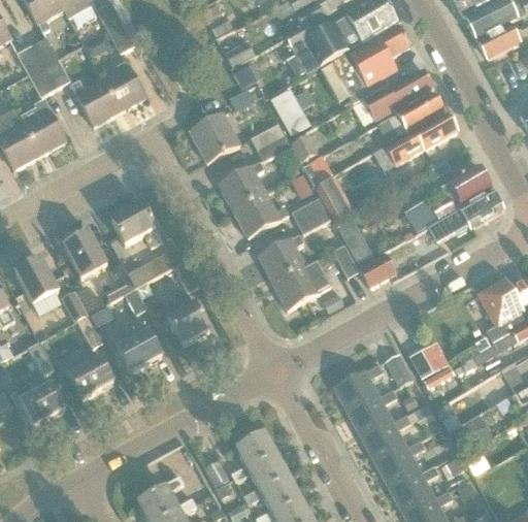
[(64,9),(59,0),(25,0),(38,23),(42,31),(51,27),(45,19),(64,9)]
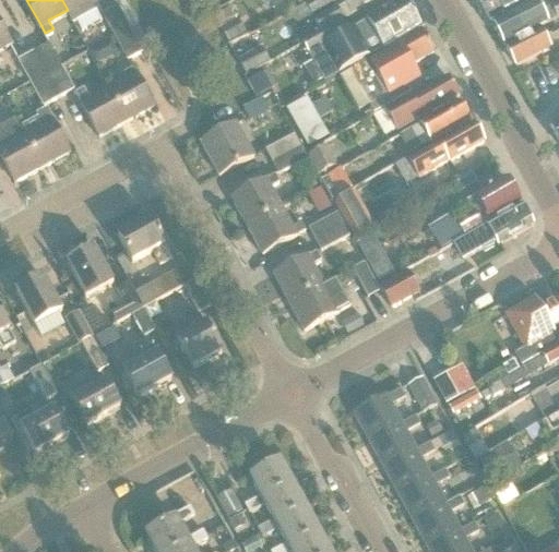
[(72,18),(91,8),(99,3),(97,0),(62,0),(68,10),(72,18)]
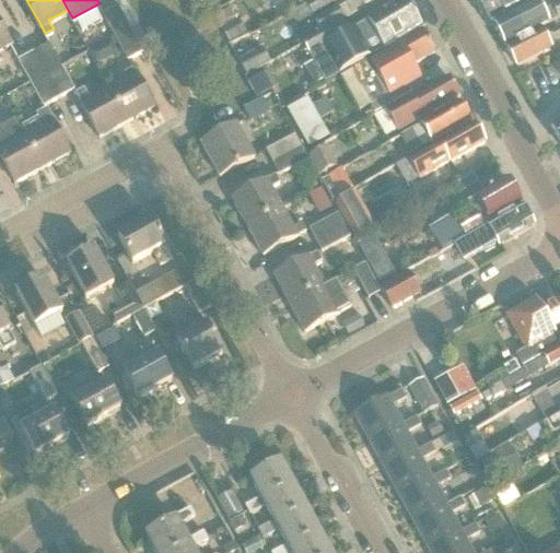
[(371,51),(384,44),(420,23),(407,0),(391,0),(368,14),(370,19),(357,27),(354,23),(339,33),(333,22),(302,38),(325,78),(371,51)]
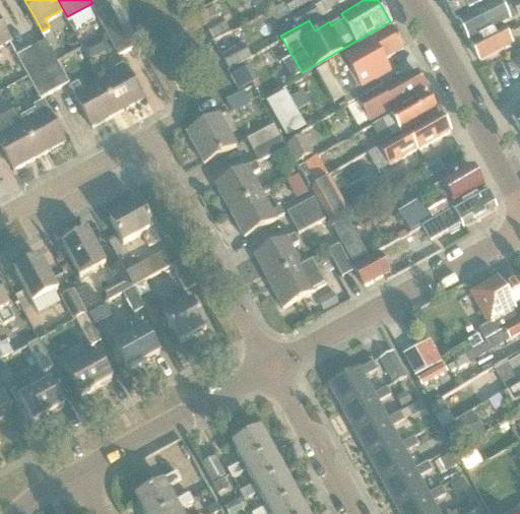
[(290,10),(309,0),(284,0),(290,10)]
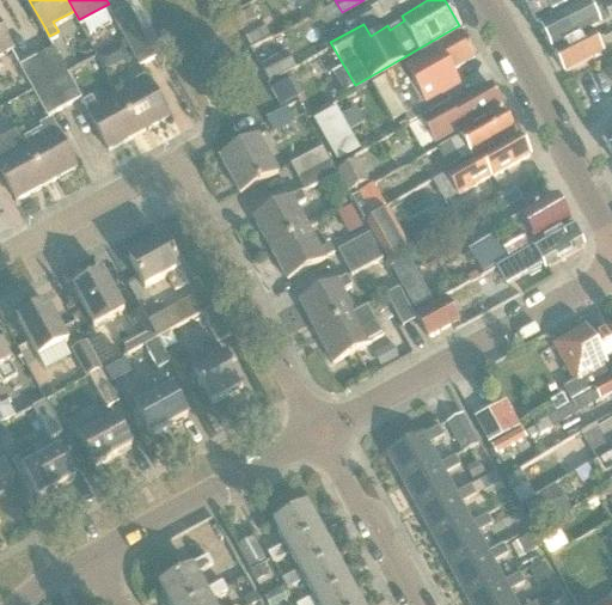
[(353,30),(404,0),(377,0),(369,4),(368,2),(344,17),(353,30)]
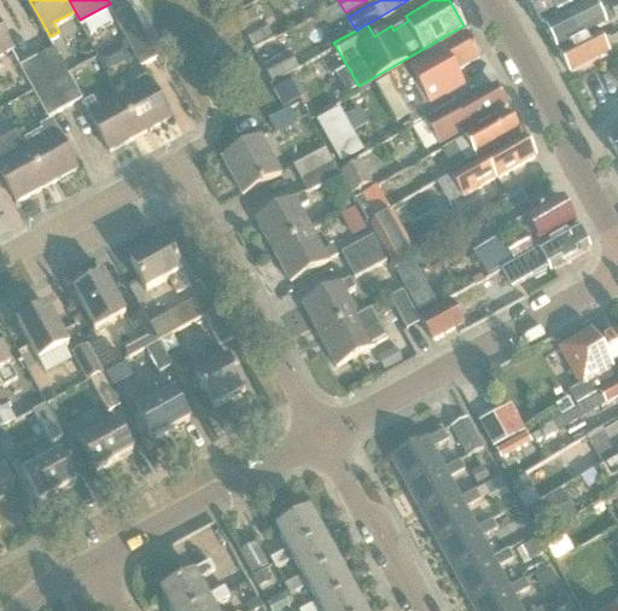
[(532,0),(542,17),(575,0),(532,0)]
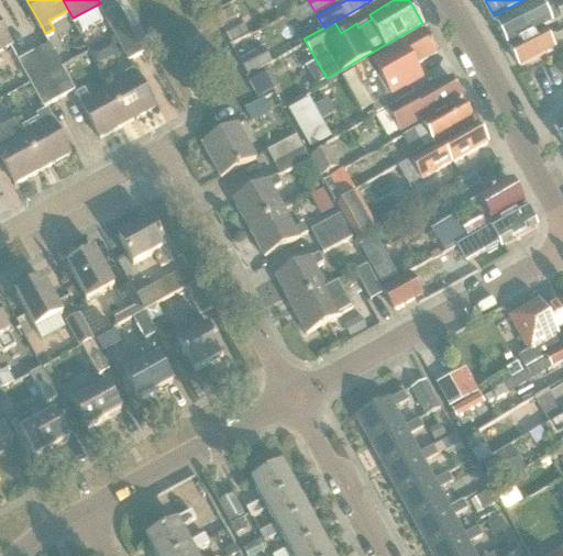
[(556,0),(555,1),(545,7),(541,0),(532,0),(496,19),(508,41),(551,19),(562,12),(562,0),(556,0)]
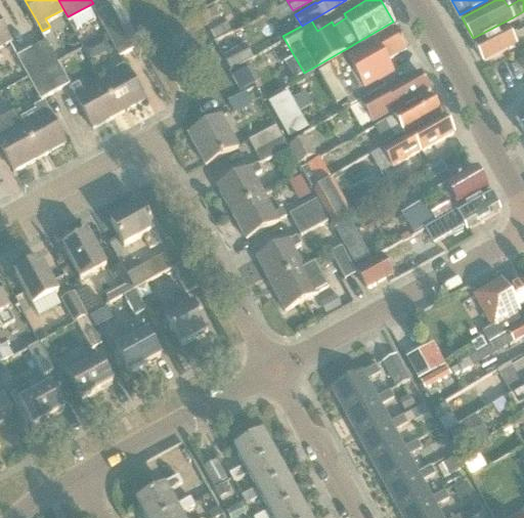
[(107,31),(122,23),(111,1),(96,9),(107,31)]
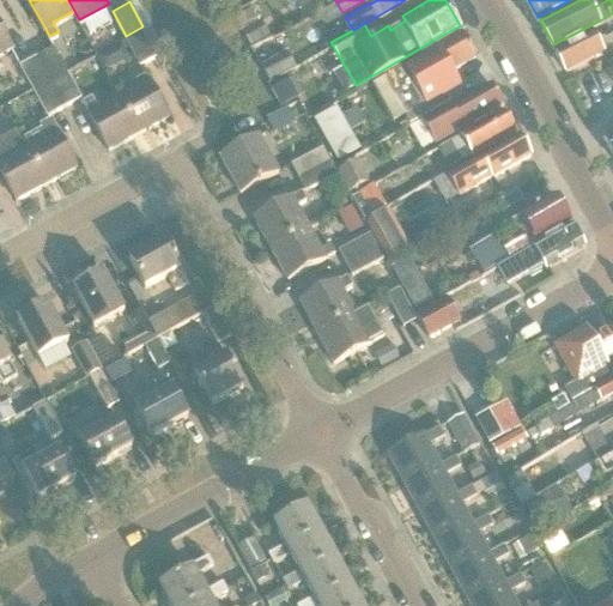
[(268,30),(261,17),(243,26),(250,40),(268,30)]
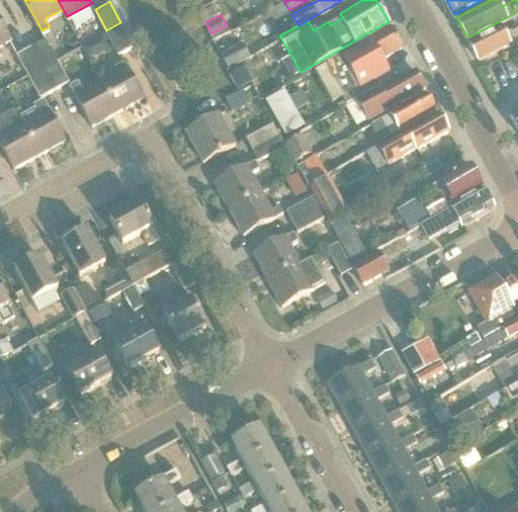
[(0,43),(10,37),(0,18),(0,43)]
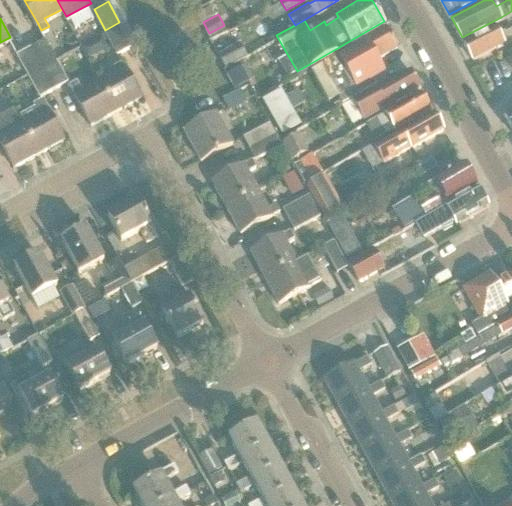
[(131,43),(119,22),(105,30),(117,51),(131,43)]
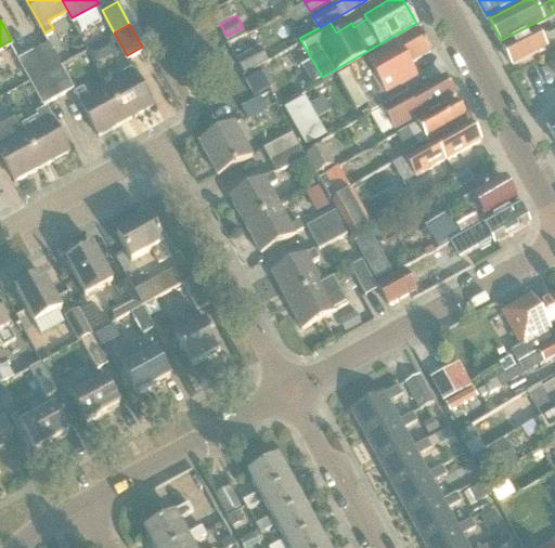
[(547,46),(554,41),(554,27),(542,35),(536,24),(502,41),(513,61),(546,43),(547,46)]
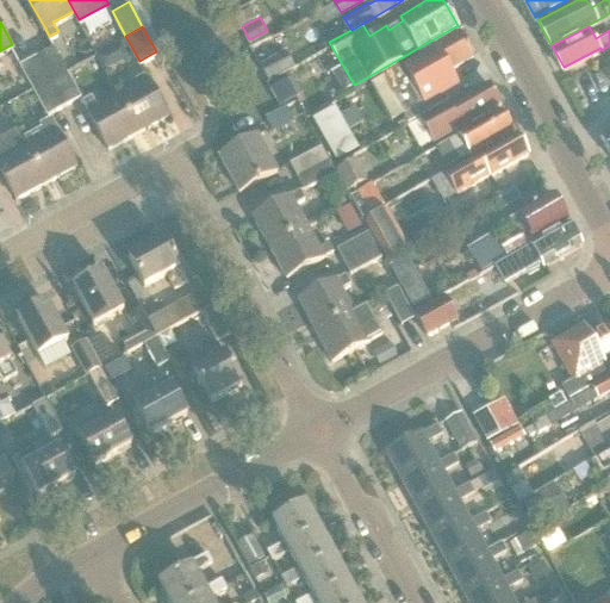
[(459,28),(384,72),(393,88),(391,89),(404,111),(414,105),(418,114),(449,98),(443,88),(456,81),(448,66),(473,51),(459,28)]
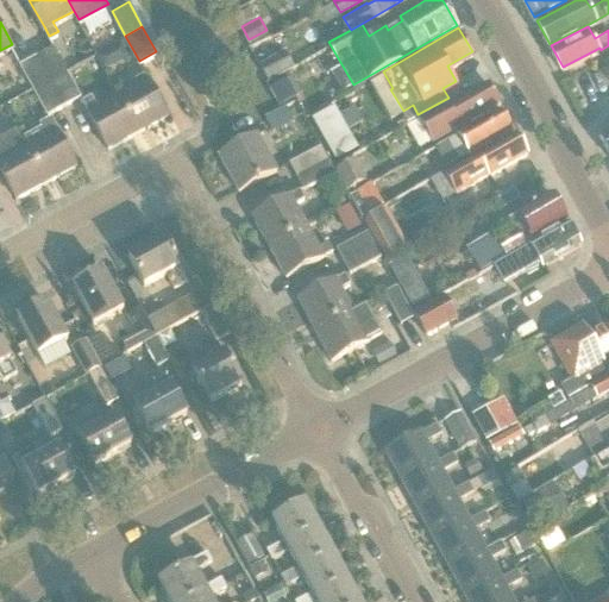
[(54,43),(37,51),(50,76),(67,68),(54,43)]
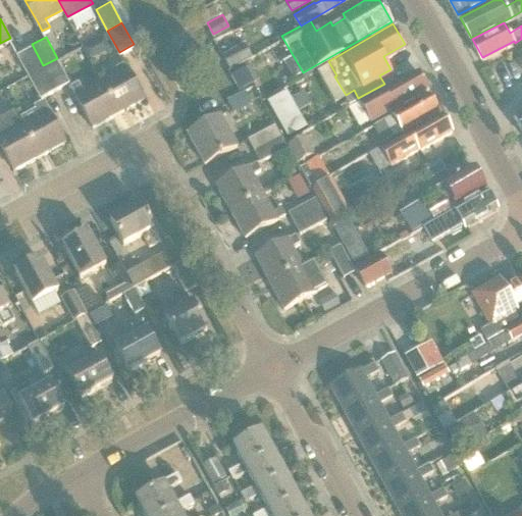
[(222,51),(230,65),(252,53),(244,39),(222,51)]
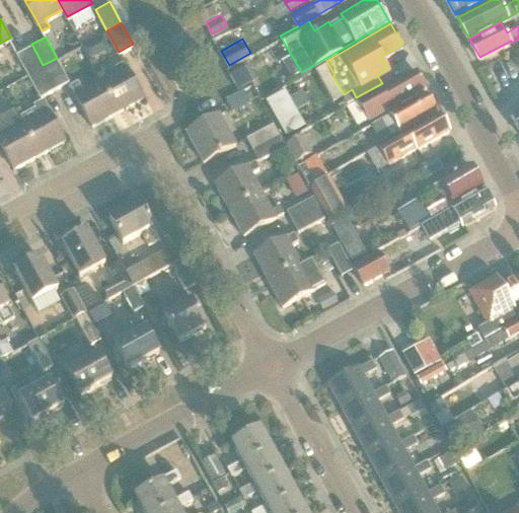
[(43,65),(31,44),(16,52),(28,73),(43,65)]
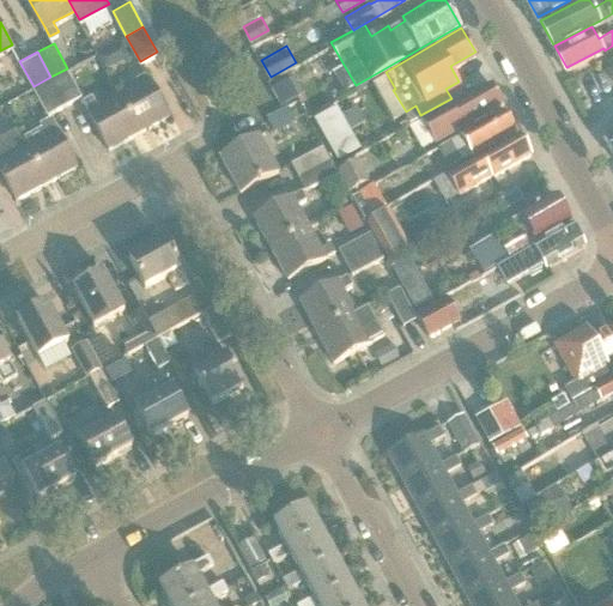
[(67,68),(50,77),(65,102),(82,94),(67,68)]
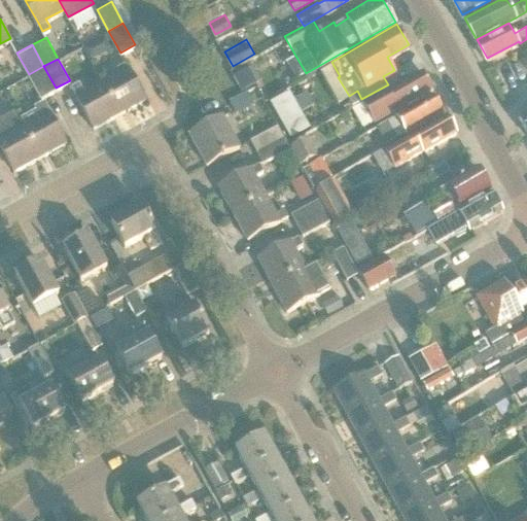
[(43,66),(29,74),(40,96),(56,88),(43,66)]
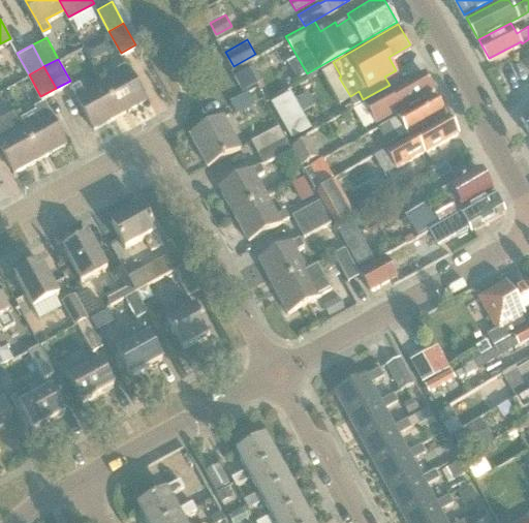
[(103,81),(120,112),(146,97),(129,66),(103,81)]
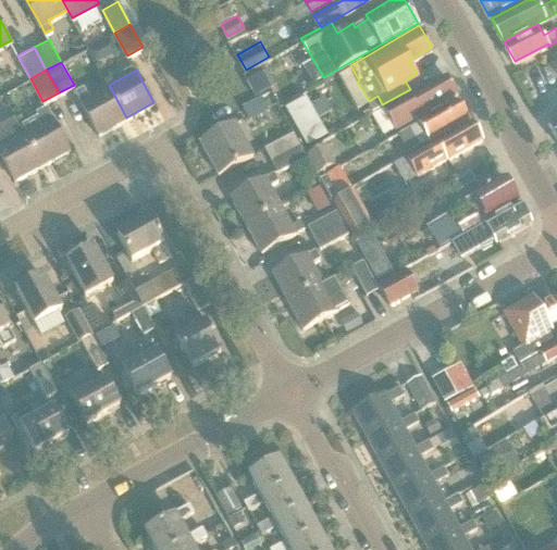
[(407,91),(385,104),(372,112),(383,130),(395,124),(396,125),(457,90),(446,73),(409,95),(407,91)]
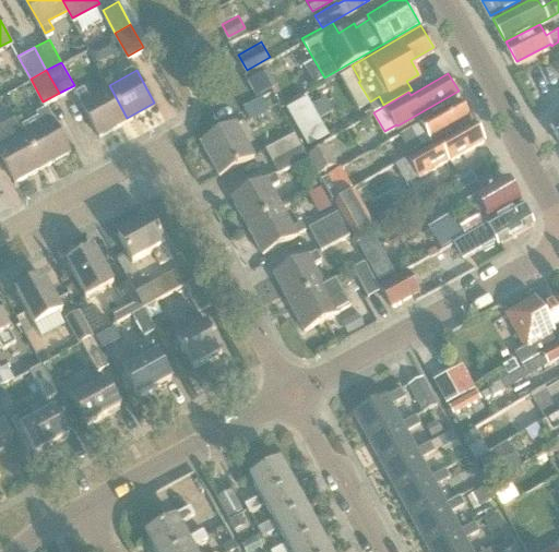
[(127,118),(109,85),(90,95),(84,84),(75,88),(82,99),(81,100),(99,133),(127,118)]
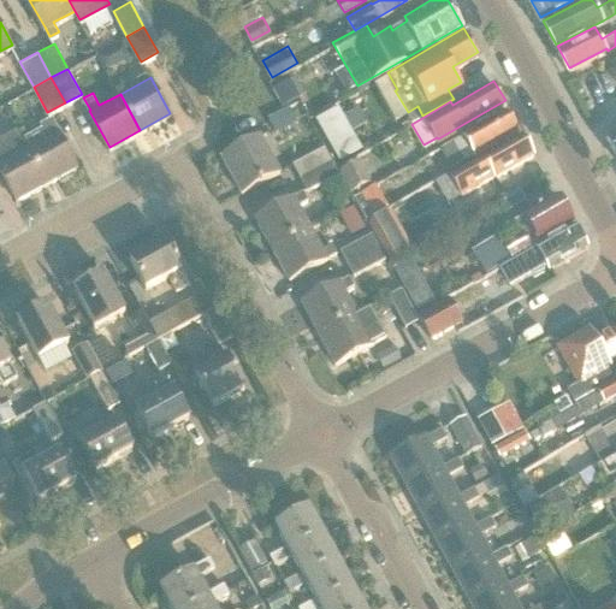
[(339,157),(362,143),(338,101),(315,114),(339,157)]
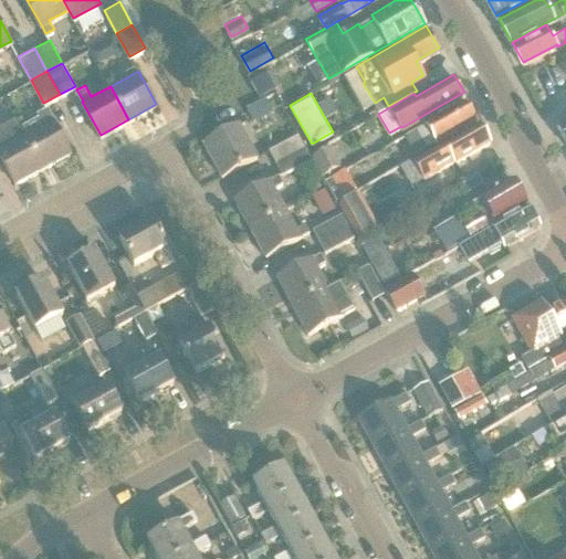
[(253,117),(273,106),(266,94),(247,106),(253,117)]
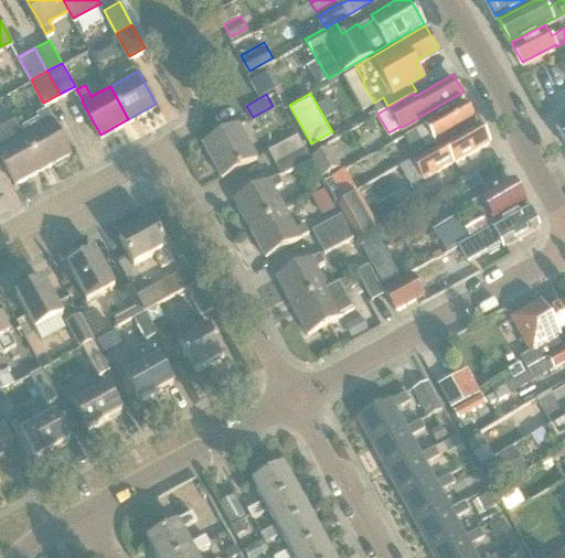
[(435,140),(476,117),(473,114),(473,110),(470,103),(467,103),(465,98),(425,121),(428,127),(409,138),(416,150),(435,139),(435,140)]
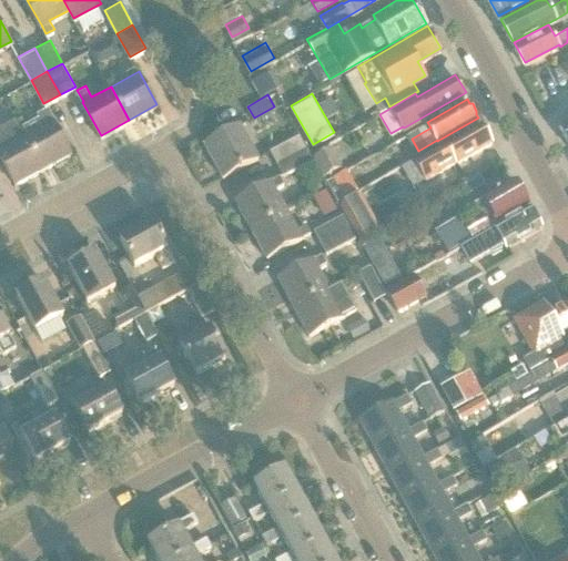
[(44,123),(26,133),(43,166),(71,151),(53,118),(52,118),(49,110),(40,114),(44,123)]
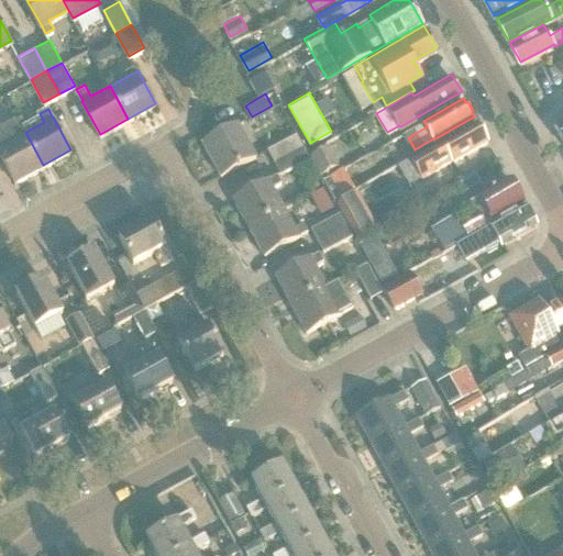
[(15,115),(0,123),(0,152),(15,180),(43,165),(25,132),(15,115)]
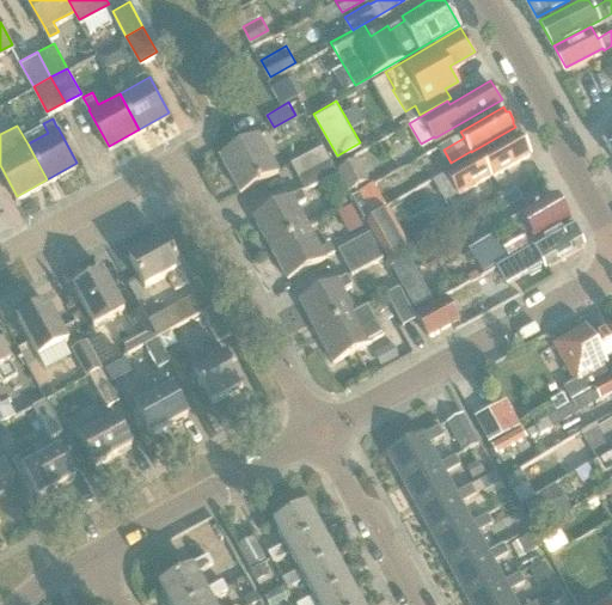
[(459,190),(491,172),(531,150),(519,129),(447,170),(459,190)]
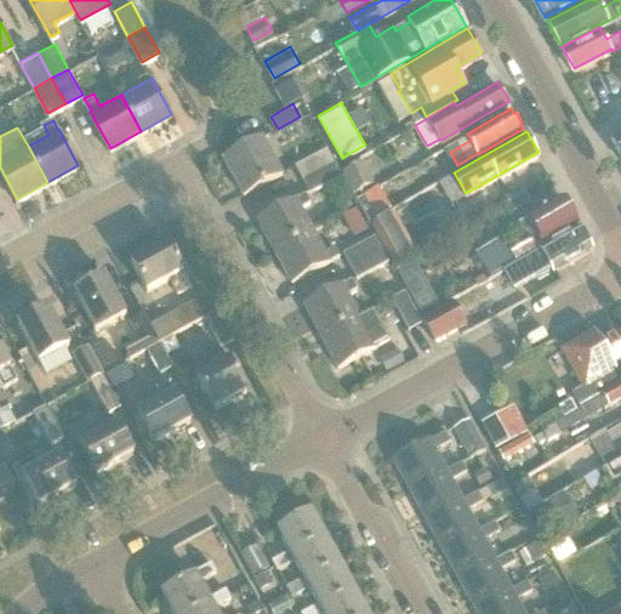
[(244,191),(283,170),(262,132),(223,154),(244,191)]
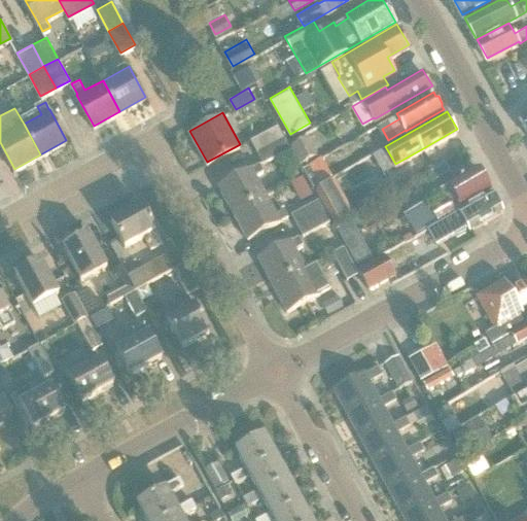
[(278,123),(251,137),(257,149),(284,135),(278,123)]
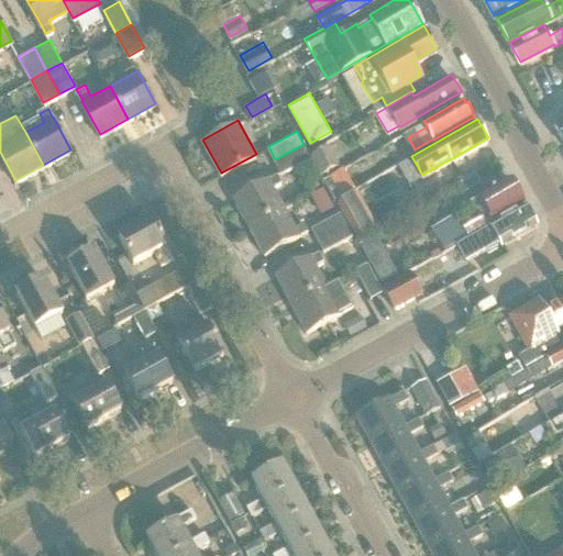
[(340,164),(329,143),(310,154),(320,174),(340,164)]
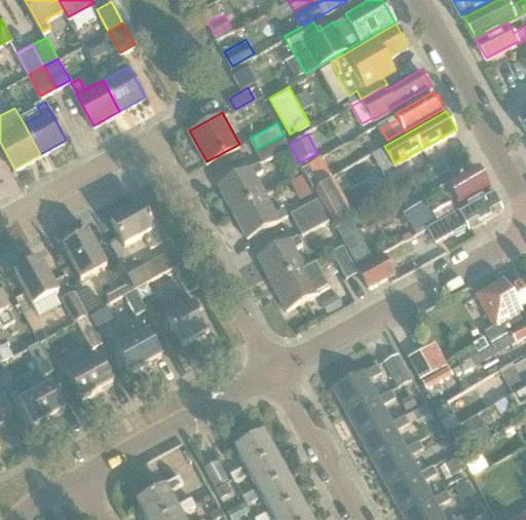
[(284,135),(257,149),(263,160),(290,145),(284,135)]
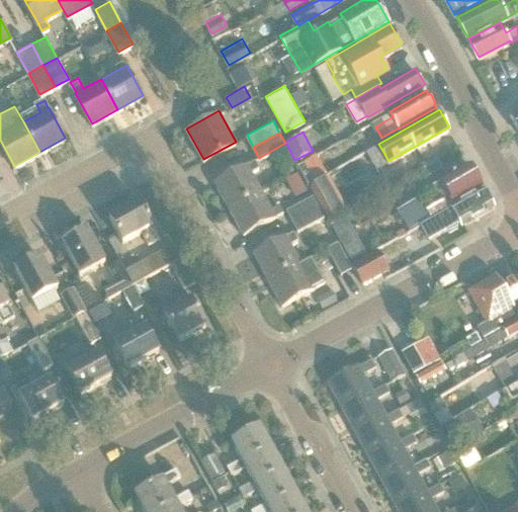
[(247,163),(247,162),(214,180),(229,206),(261,188),(251,170),(259,166),(255,158),(247,163)]
